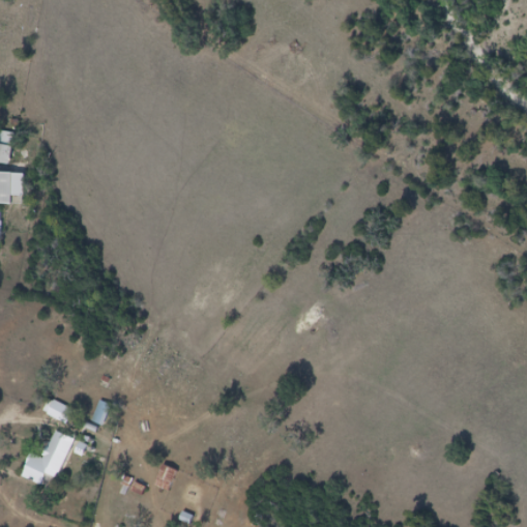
[(12,133),(0,129),(0,163),(6,164),(12,133)]
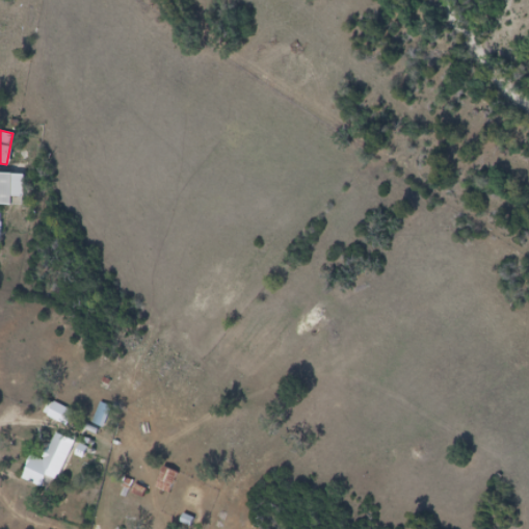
[(22,196),(23,174),(0,172),(0,201),(10,202),(10,196),(22,196)]
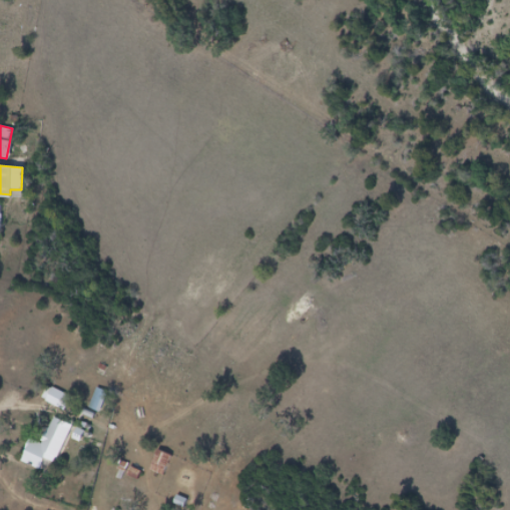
[(42,397),(60,408),(68,396),(49,384),(42,397)]
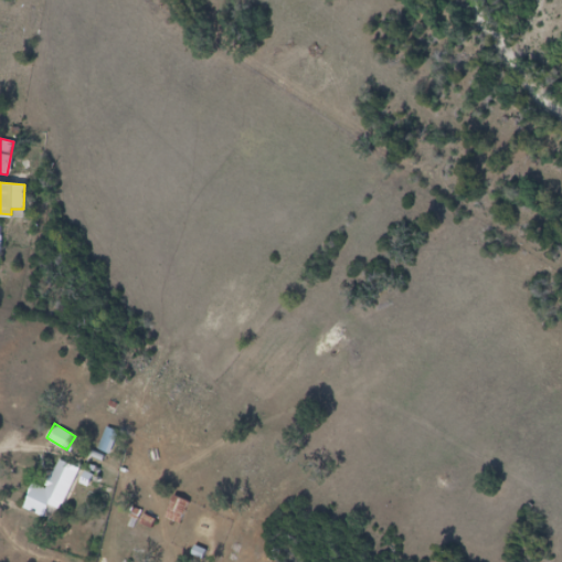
[(107,453),(116,431),(106,426),(96,447),(107,453)]
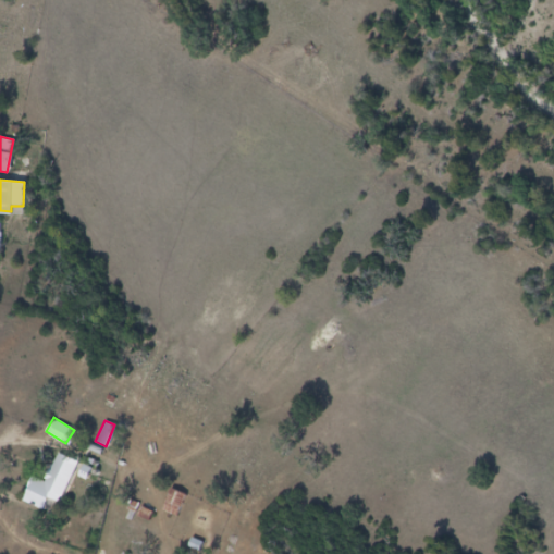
[(45,480),(31,475),(22,497),(54,511),(75,458),(56,451),(45,480)]
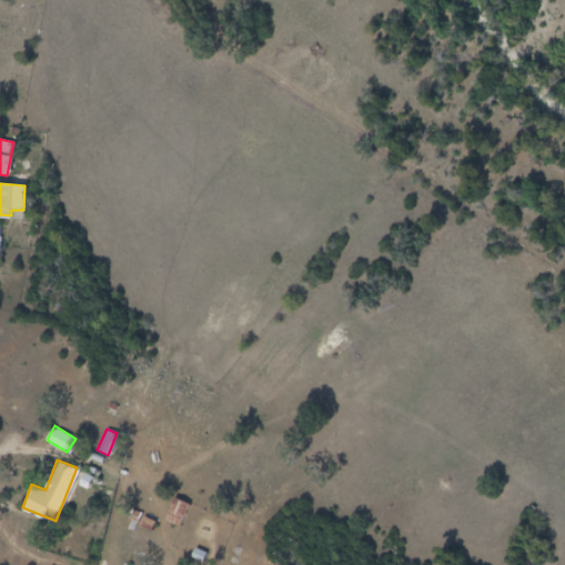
[(189,502),(173,496),(164,520),(180,525),(189,502)]
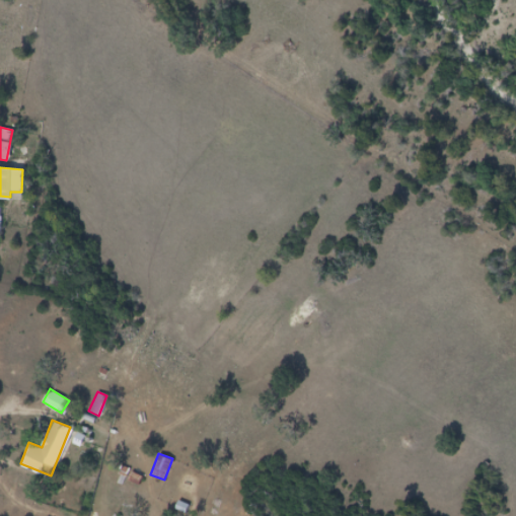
All buildings are outlined.
